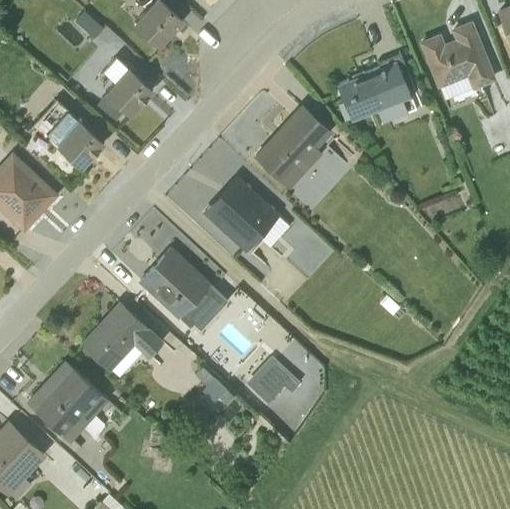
[(185,22),(160,0),(156,0),(134,26),(160,49),(185,22)]
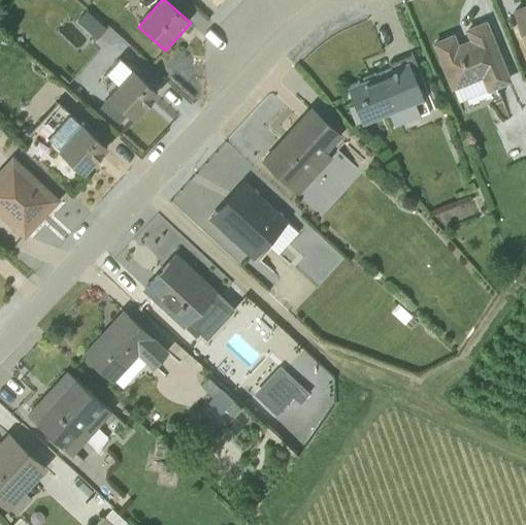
[(525,6),(515,11),(525,36),(525,6)]
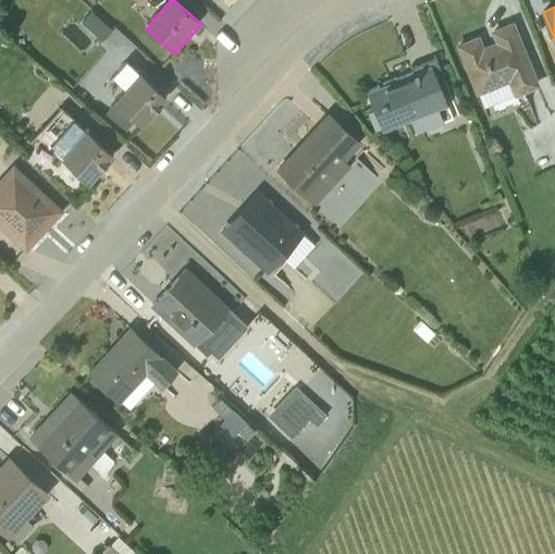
[(112,34),(93,16),(83,27),(102,45),(112,34)]
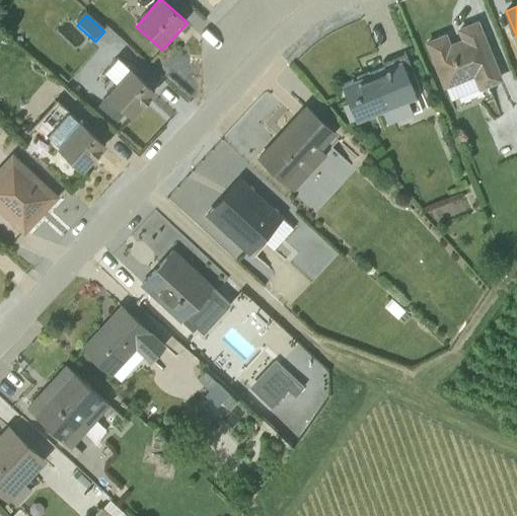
[(446,34),(425,44),(444,90),(446,90),(451,102),(478,91),(479,92),(503,82),(478,21),(457,30),(460,41),(451,45),(446,34)]
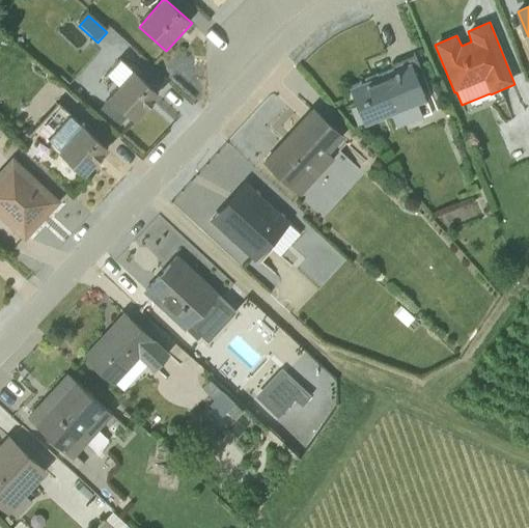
[(364,127),(365,128),(427,102),(420,84),(425,81),(415,55),(391,64),(393,71),(379,77),(377,74),(365,79),(366,82),(349,88),(364,127)]
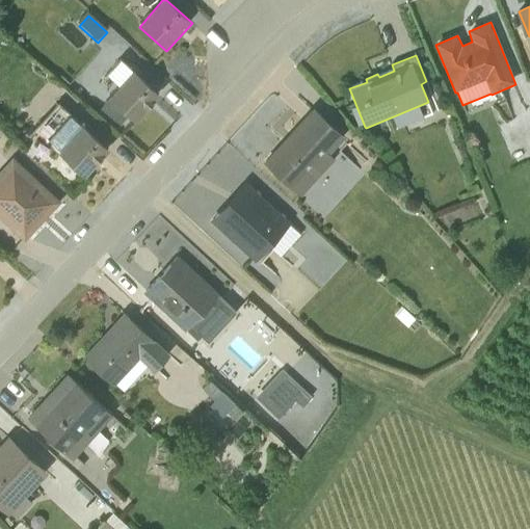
[(131,71),(122,63),(109,78),(120,87),(110,98),(112,100),(102,111),(122,130),(132,120),(136,123),(160,96),(156,91),(157,89),(133,69),(131,71)]
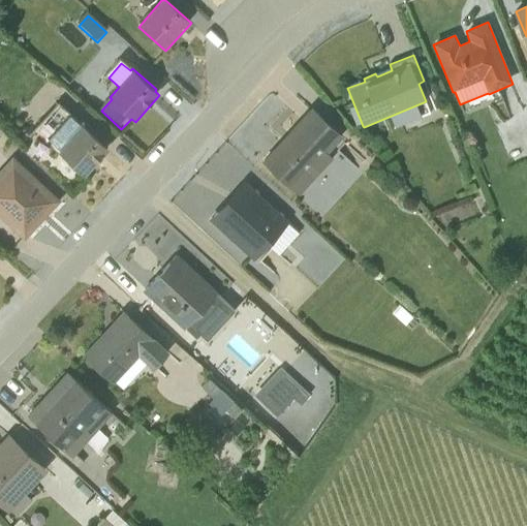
[(343,136),(312,107),(262,161),(300,196),(334,159),(329,154),(343,136)]
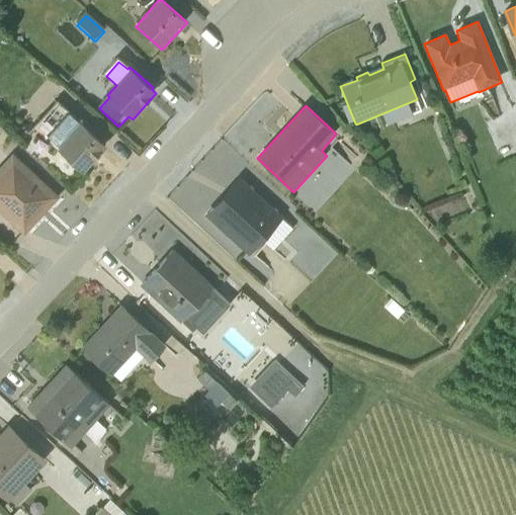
[(106,147),(81,122),(80,125),(69,115),(48,139),(59,148),(58,149),(83,173),(106,147)]
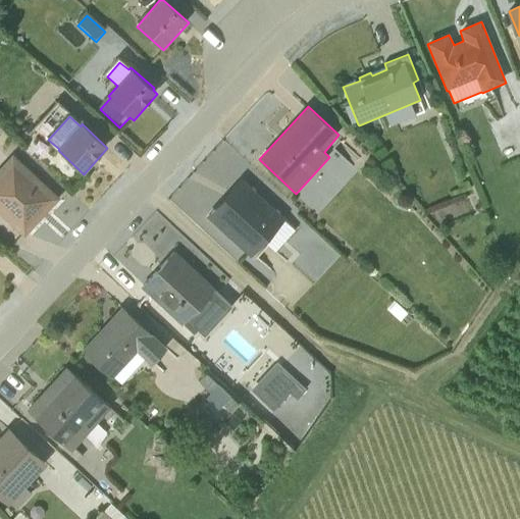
[(0,168),(0,215),(24,238),(60,200),(13,155),(0,168)]
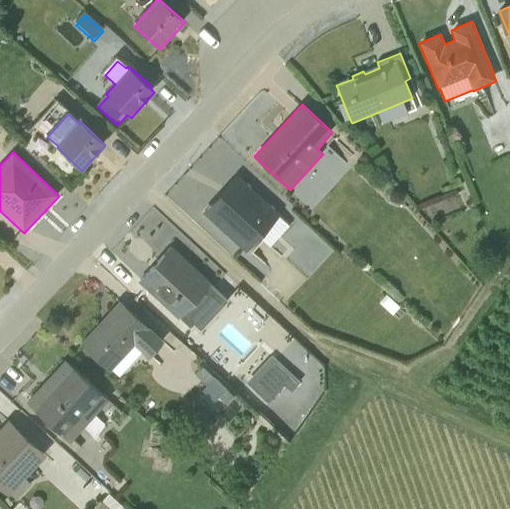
[(237,175),(203,213),(246,252),(259,238),(270,248),(290,227),(279,217),(280,215),(237,175)]
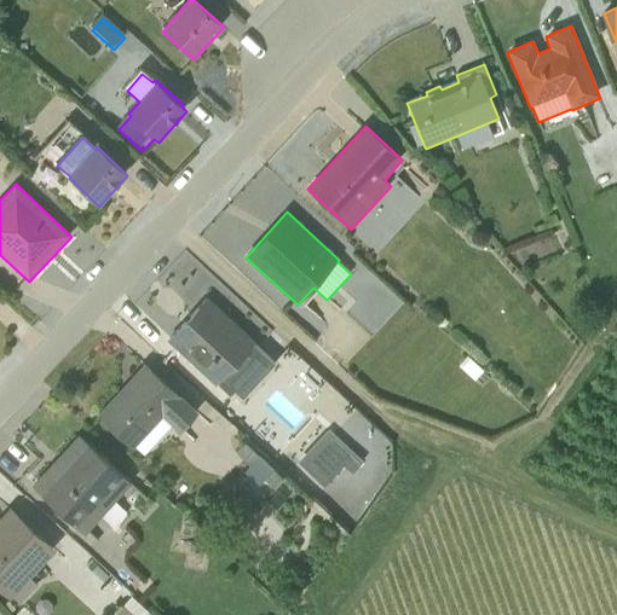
[(207,301),(171,341),(230,396),(235,392),(243,399),(275,364),(207,301)]
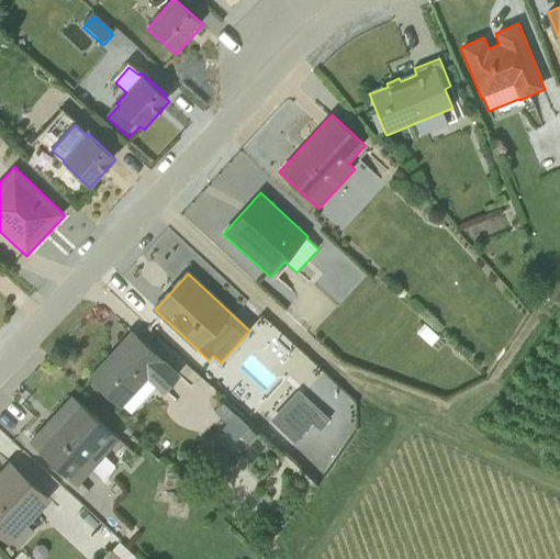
[(425,326),(416,335),(432,348),(440,339),(425,326)]
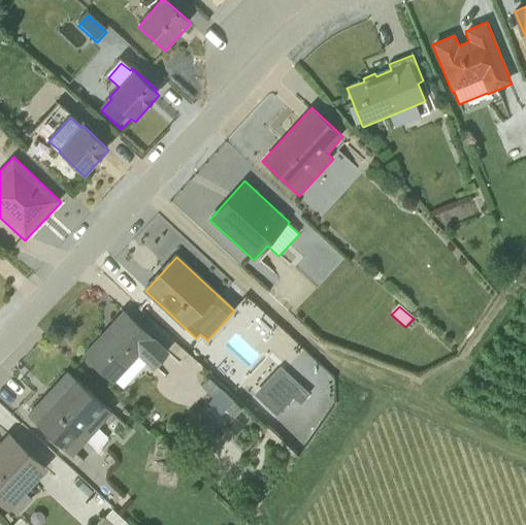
[(124,310),(83,355),(113,384),(114,383),(124,391),(148,365),(154,370),(169,353),(124,310)]
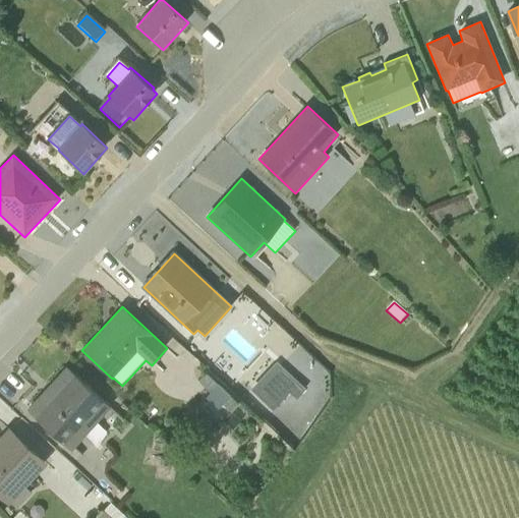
[(421,329),(414,336),(424,346),(431,339),(421,329)]
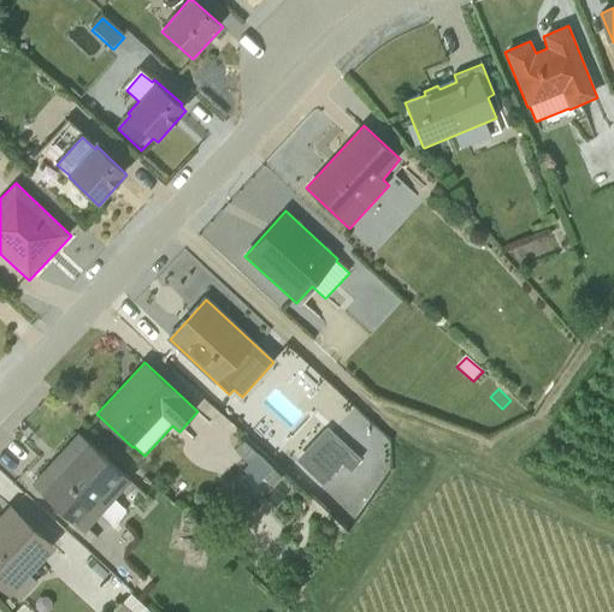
[(328,431),(297,462),(323,486),(342,465),(350,474),(361,462),(328,431)]
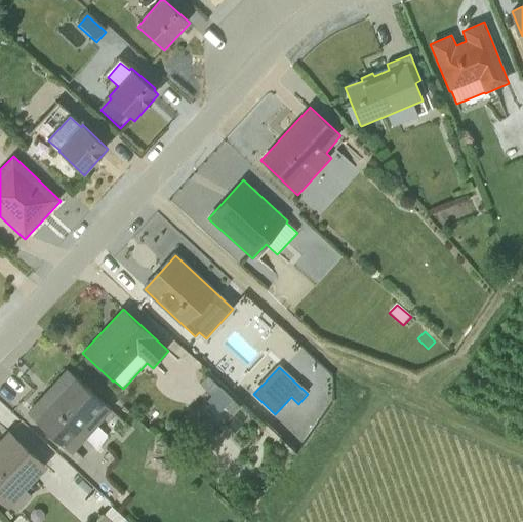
[(112,411),(67,369),(27,413),(72,453),(74,453),(112,411)]
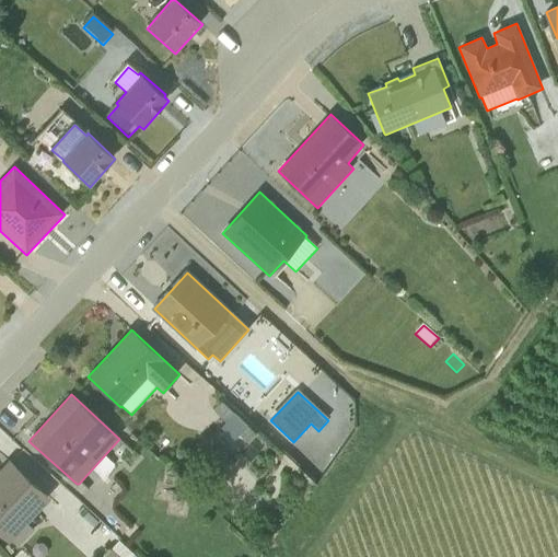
[(223,404),(214,413),(227,426),(222,430),(234,442),(240,437),(248,447),(257,438),(223,404)]
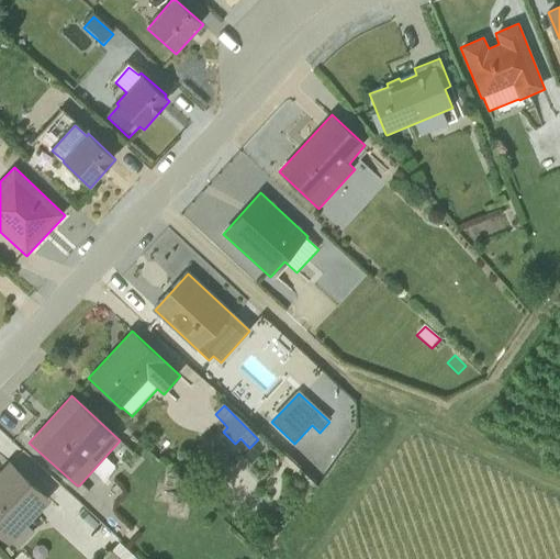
[(52,501),(10,461),(0,471),(0,537),(10,547),(11,545),(20,552),(35,536),(28,527),(52,501)]
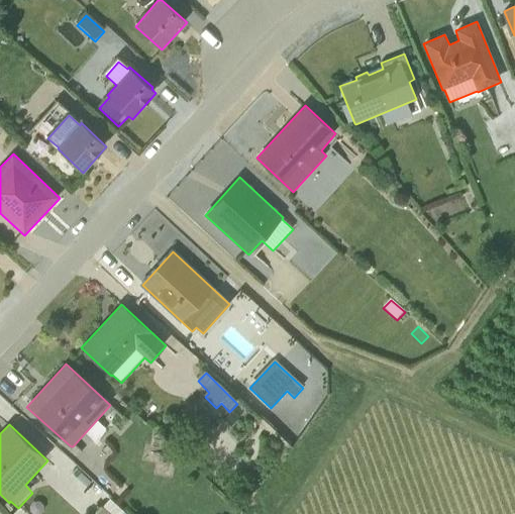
[(110,501),(98,513),(122,513),(121,512),(110,501)]
